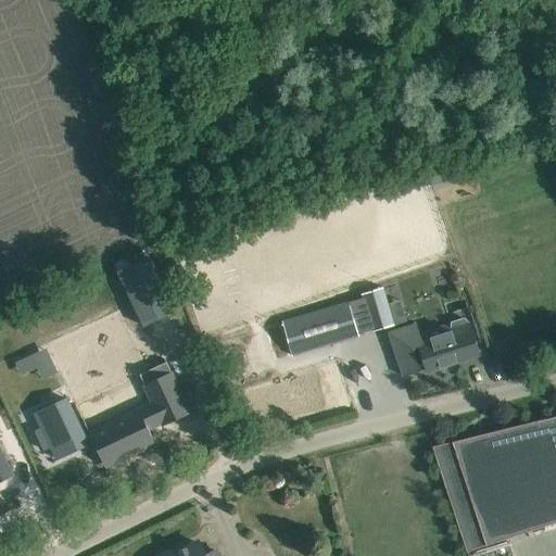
[(148,255),(116,270),(142,325),(174,310),(148,255)]
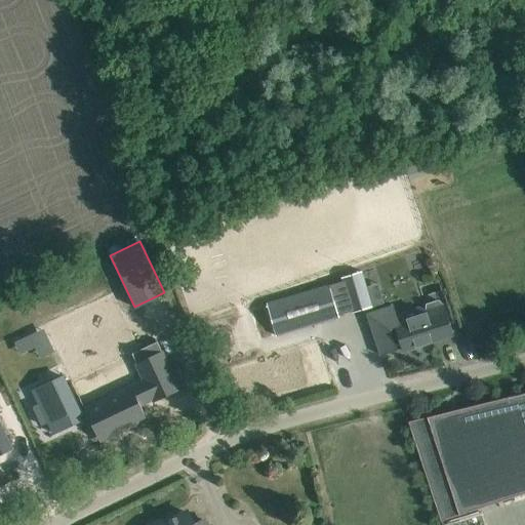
[(341,277),(347,293),(352,313),(372,308),(361,271),(341,277)]
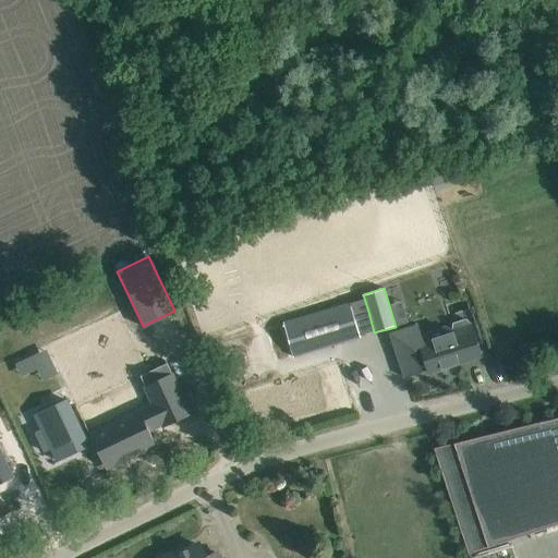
[(283,323),(287,336),(293,356),(360,337),(350,303),(283,323)]
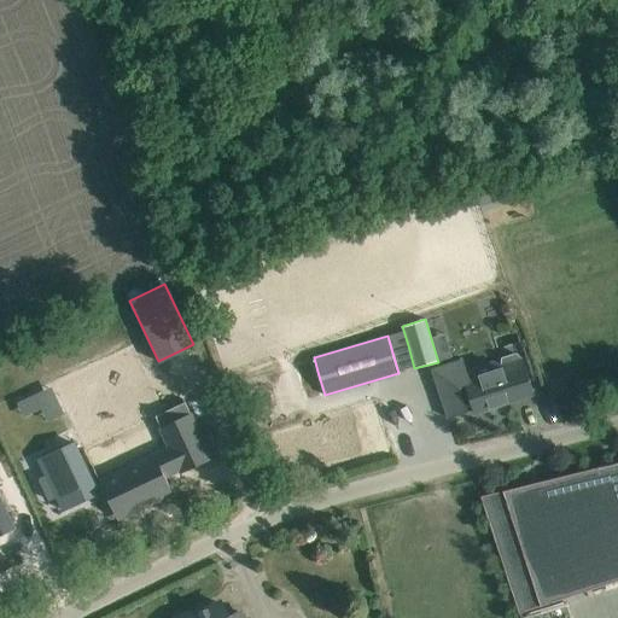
[(459,362),(432,371),(438,389),(449,419),(468,413),(467,412),(472,410),(473,413),(534,394),(526,371),(523,360),(517,354),(501,357),(500,368),(465,380),(461,371),(459,362)]
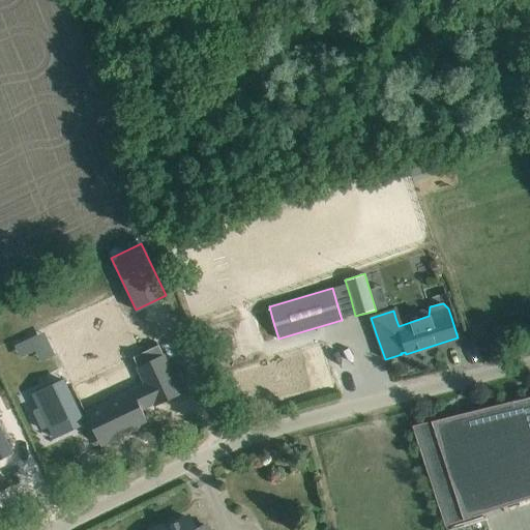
[(51,344),(45,331),(30,339),(36,351),(51,344)]
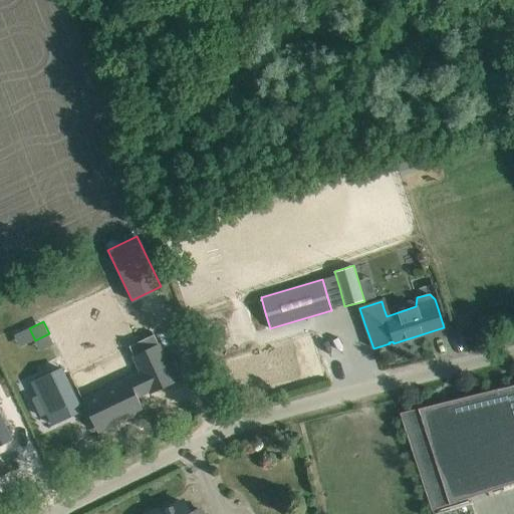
[(141,404),(153,398),(155,401),(180,390),(161,350),(137,362),(145,379),(86,408),(95,429),(114,420),(119,430),(147,417),(141,404)]
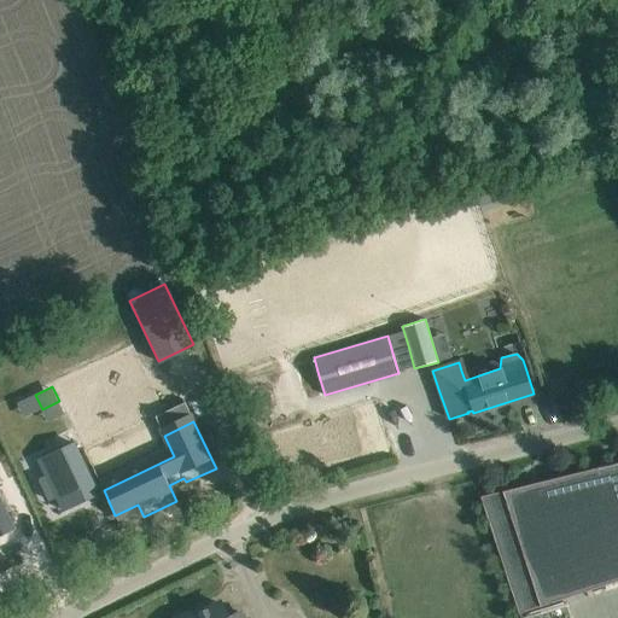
[(46,476),(39,479),(50,501),(57,497),(63,511),(98,494),(75,443),(39,460),(46,476)]
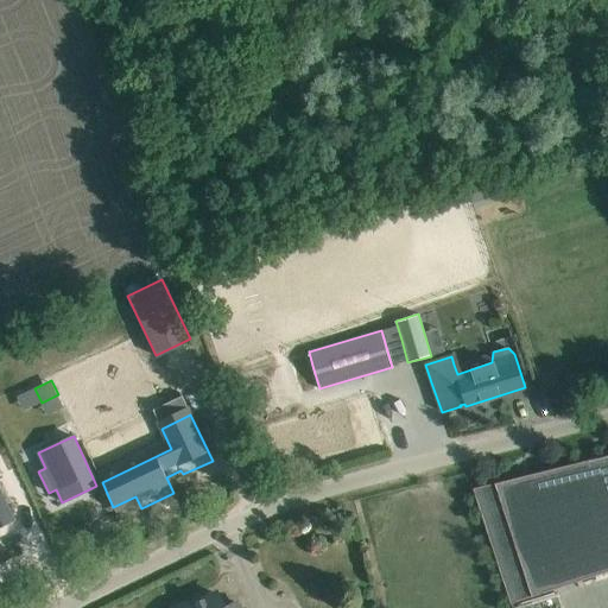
[(607,455),(473,488),(511,603),(607,571),(607,455)]
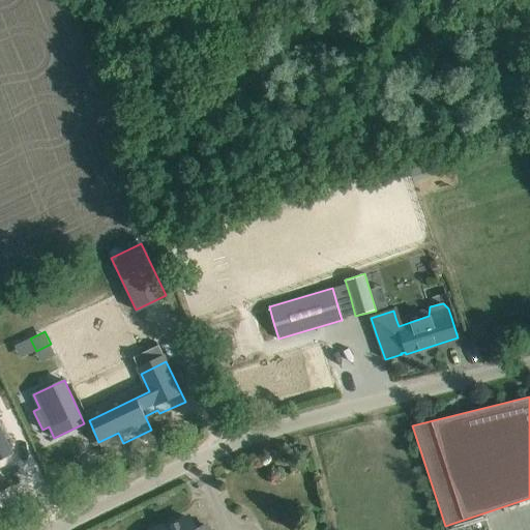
[(0,457),(11,452),(0,428),(0,457)]
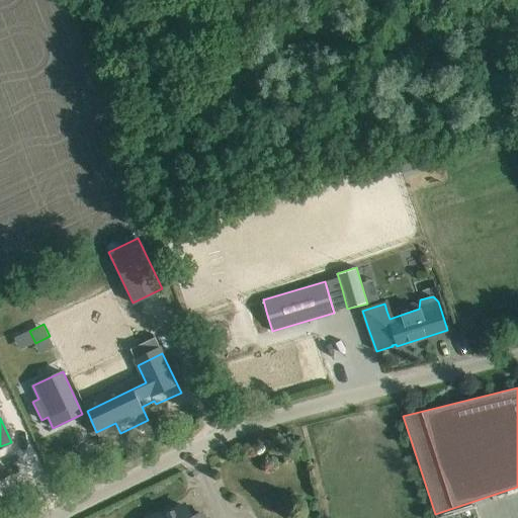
[(160,517),(203,517),(201,514),(193,517),(190,517),(185,507),(160,517)]
